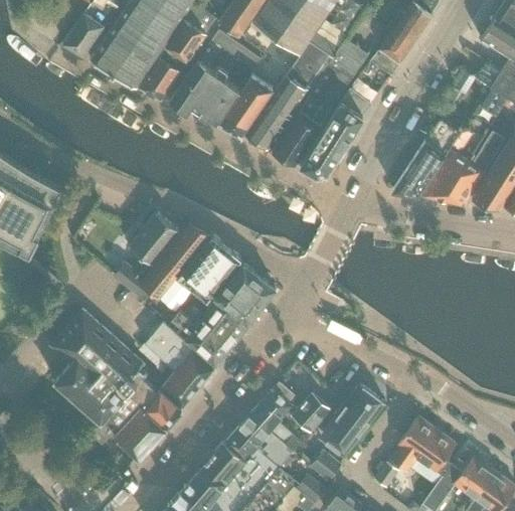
[(112,0),(93,0),(62,44),(82,55),(108,20),(118,4),(112,0)]
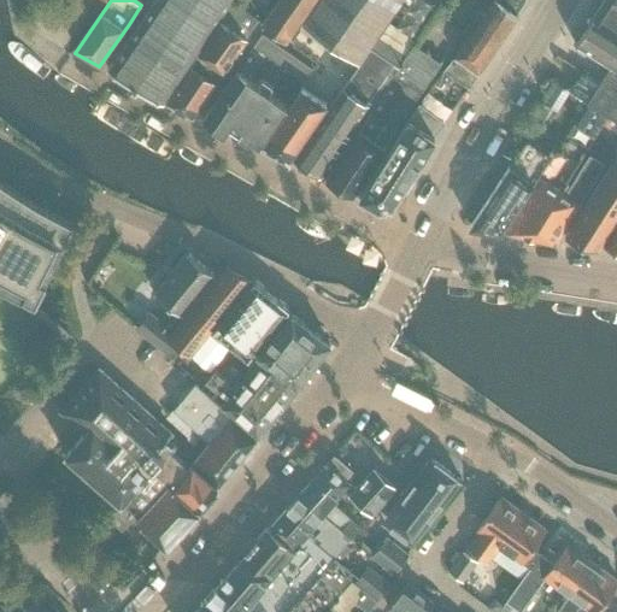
[(162,105),(231,0),(158,0),(109,72),(162,105)]
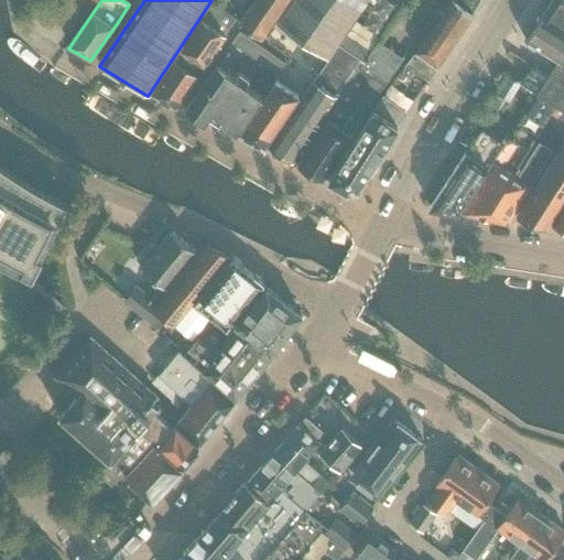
[(261,40),(288,0),(250,0),(255,3),(239,24),(261,40)]
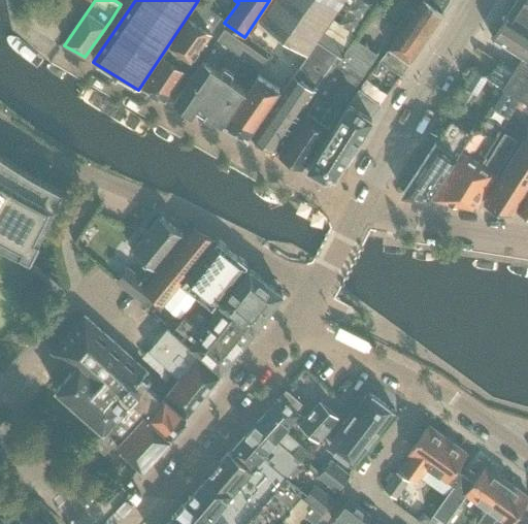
[(306,58),(345,0),(275,0),(259,25),(306,58)]
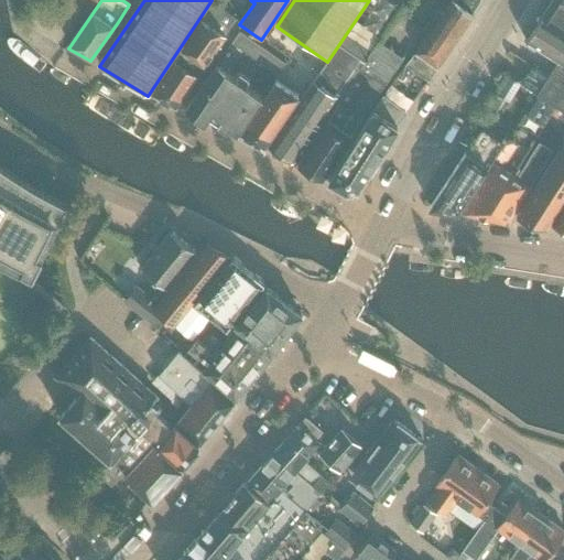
[(454,0),(453,3),(472,18),(480,6),(480,0),(454,0)]
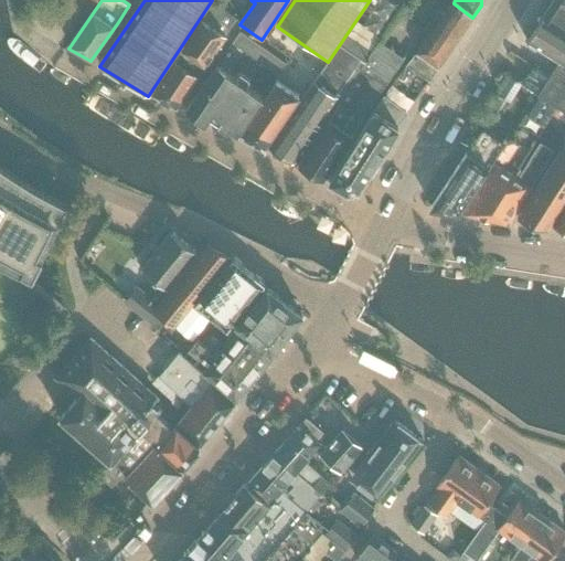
[(564,0),(554,0),(551,6),(551,7),(542,20),(525,44),(558,65),(536,97),(539,98),(556,110),(564,116),(564,0)]
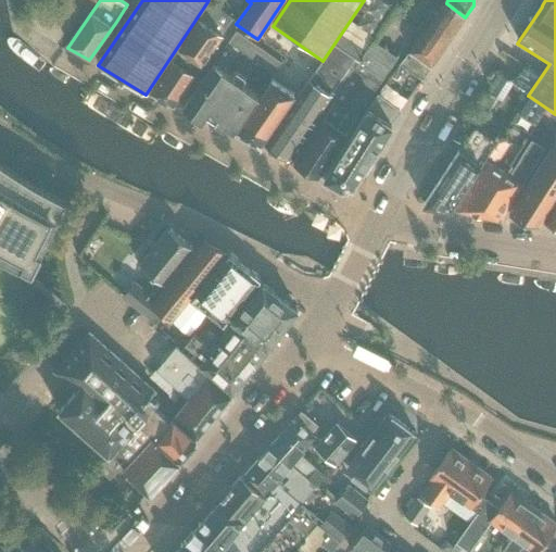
[(411,54),(431,70),(467,19),(465,17),(446,3),(445,3),(411,54)]
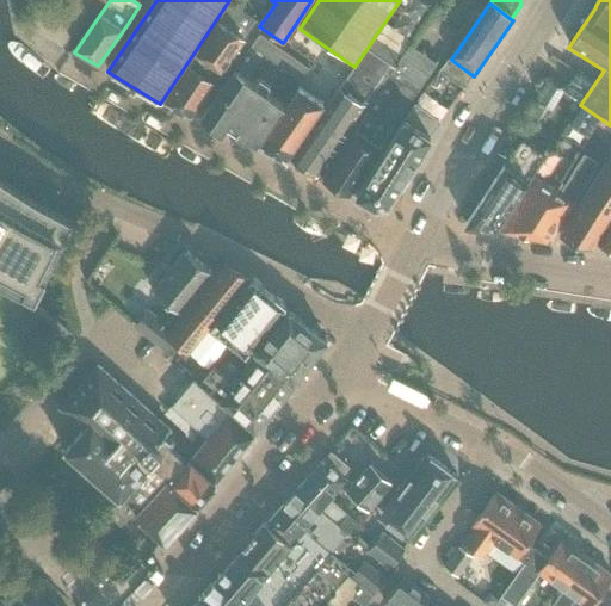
[(257,23),(232,6),(218,24),(196,56),(221,74),(257,23)]
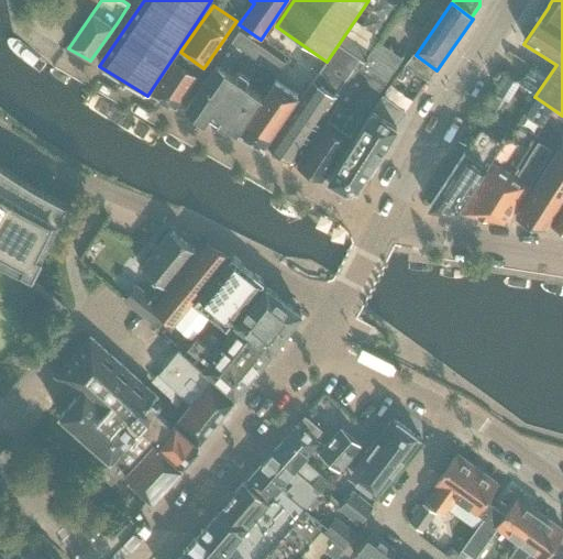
[(277,78),(285,67),(240,35),(232,45),(277,78)]
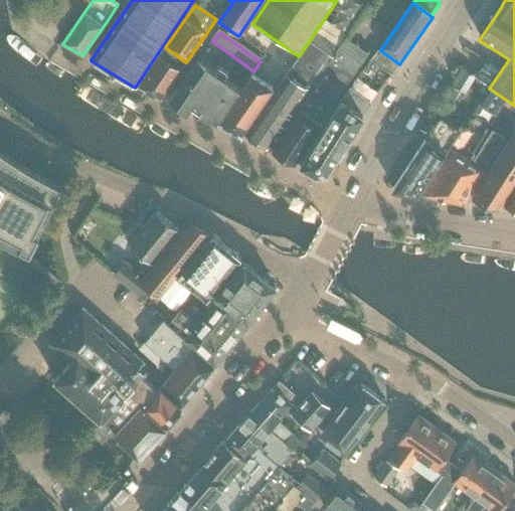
[(346,40),(332,58),(311,89),(310,92),(310,95),(272,152),(295,165),(331,110),(367,55),(346,40)]
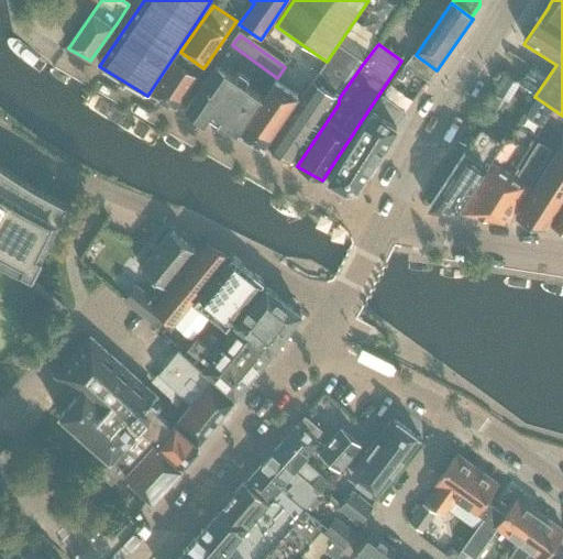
[(340,97),(363,64),(338,47),(267,151),(293,164),(337,98),(338,92),(340,97)]
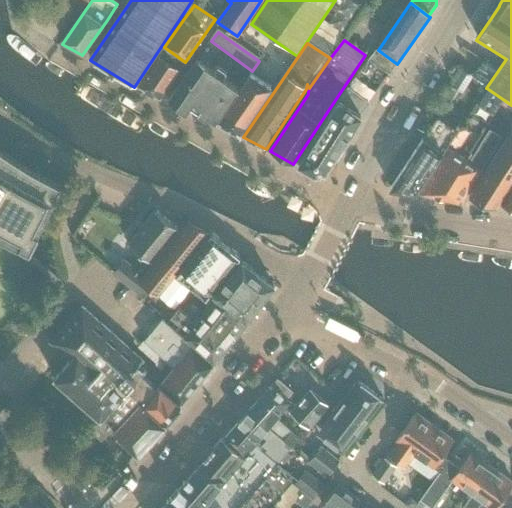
[(185,62),(164,47),(137,88),(159,100),(179,71),(165,61),(170,53),(185,63),(185,62)]
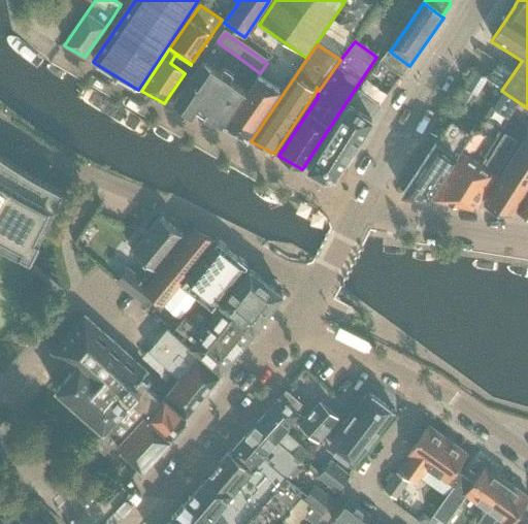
[(388,54),(381,64),(401,78),(408,68),(388,54)]
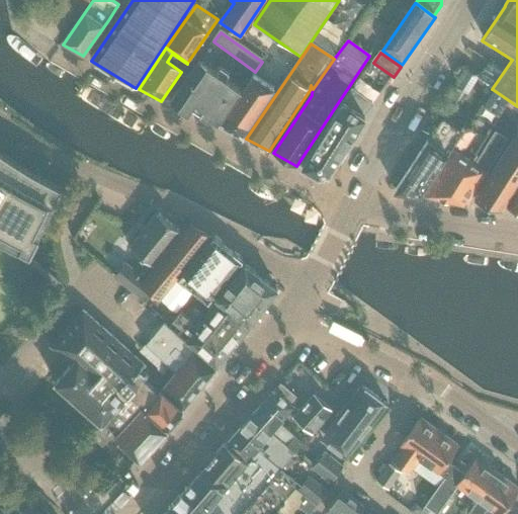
[(217,127),(241,92),(198,63),(170,103),(187,115),(191,109),(217,127)]
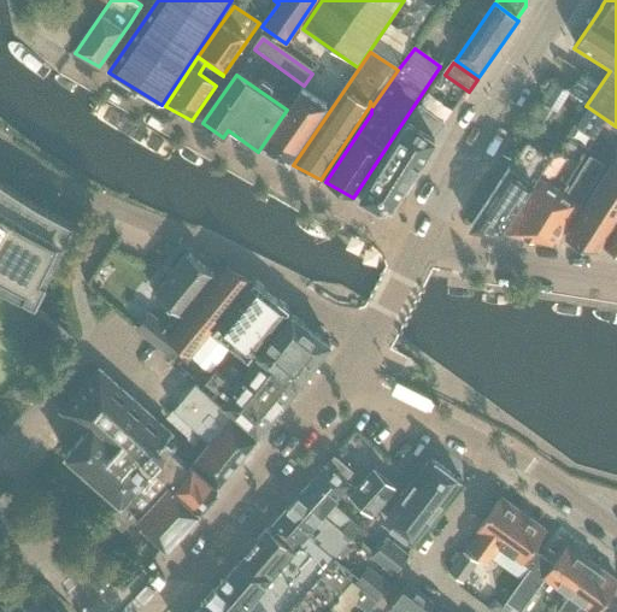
[(325,109),(301,92),(262,148),(289,163),(325,109)]
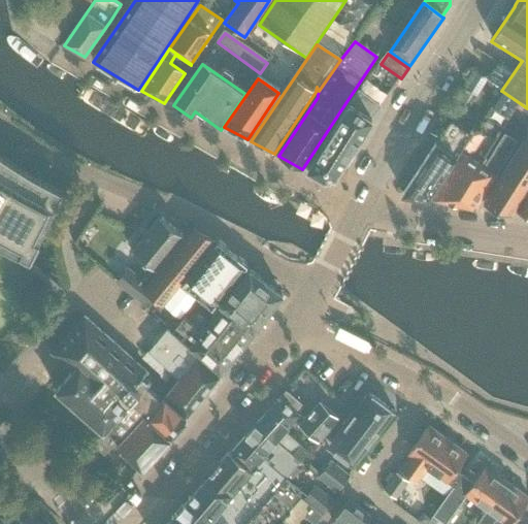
[(503,92),(491,111),(508,122),(520,103),(503,92)]
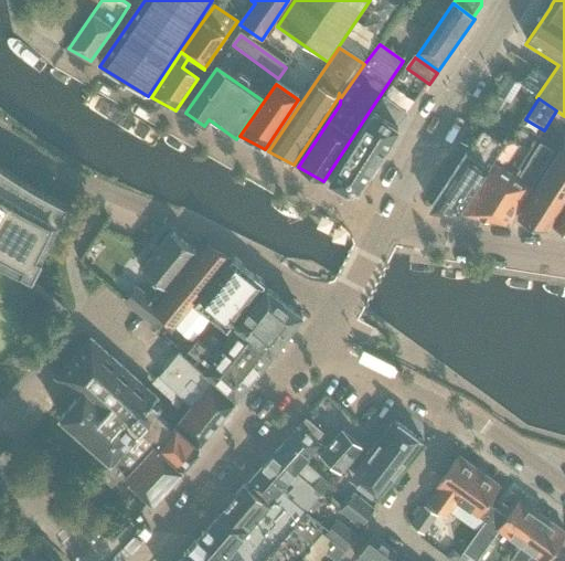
[(372,170),(397,129),(373,114),(329,182),(347,193),(359,190),(372,170)]
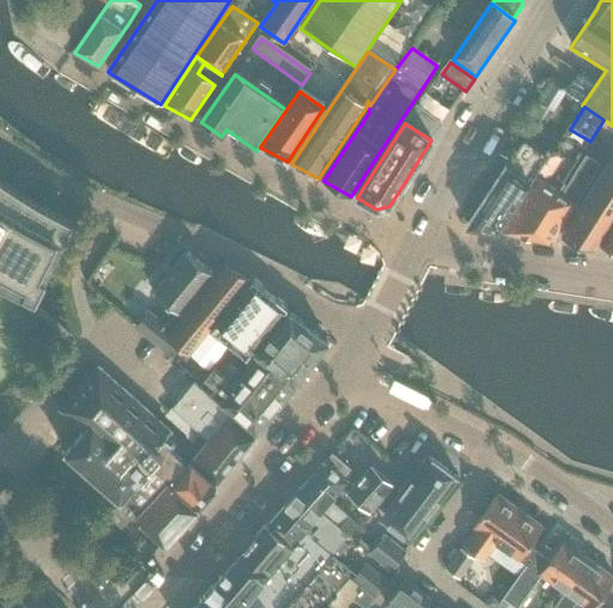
[(547,159),(523,144),(507,171),(505,171),(467,229),(498,235),(547,159)]
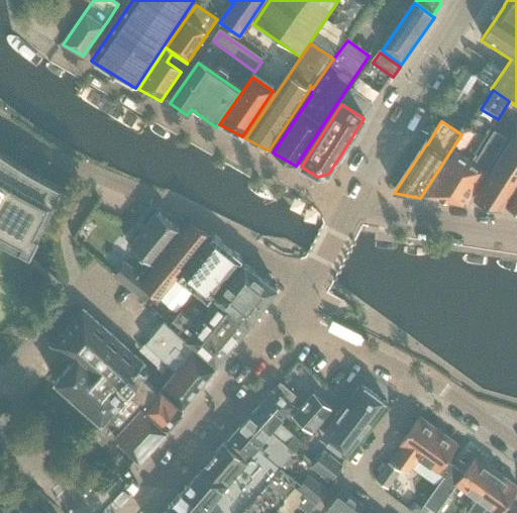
[(458,152),(463,151),(475,136),(467,130),(453,148),(458,152)]
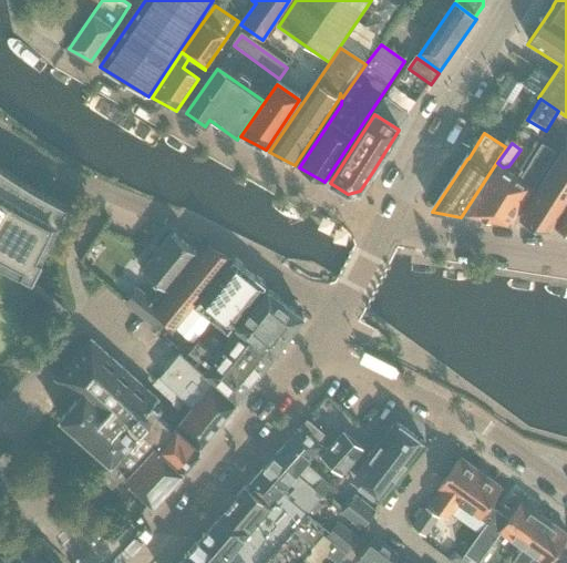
[(542,146),(518,182),(490,223),(509,227),(556,155),(542,146)]
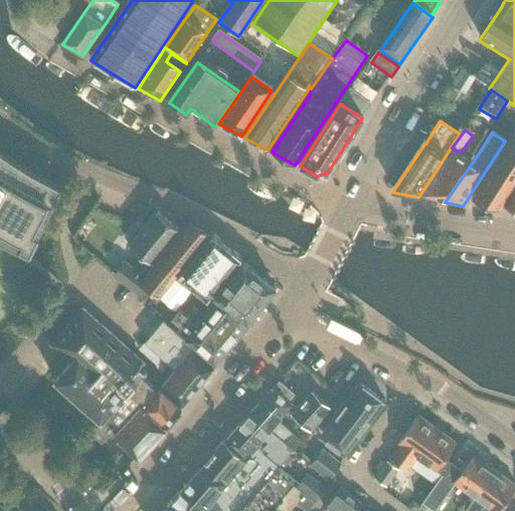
[(514,134),(471,201),(498,212),(514,186),(514,134)]
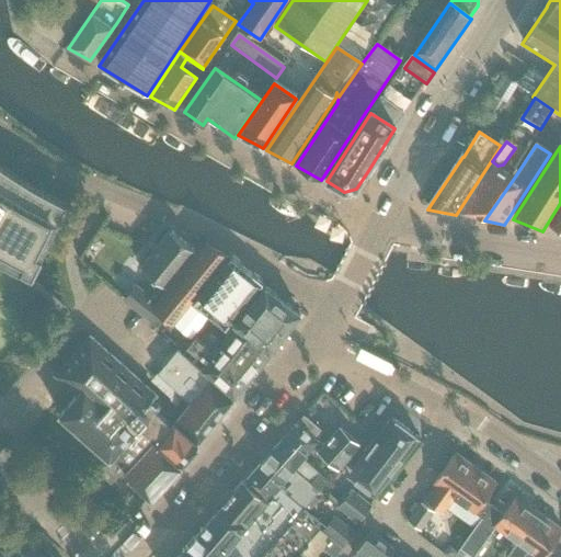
[(457,215),(484,220),(513,180),(490,165),(457,215)]
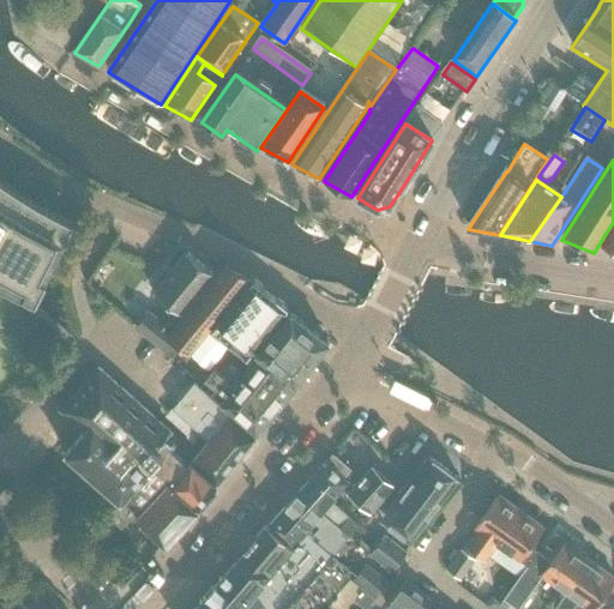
[(0,275),(25,289),(22,295),(35,302),(73,225),(38,206),(7,187),(0,182),(0,275)]
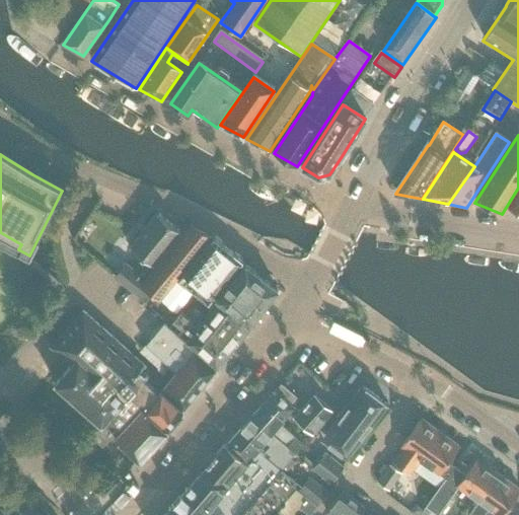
[(518,191),(507,210),(518,214),(518,191)]
